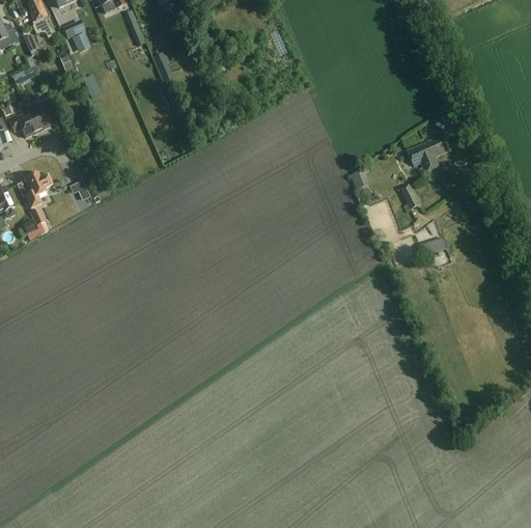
[(47,15),(40,0),(34,0),(27,3),(31,11),(30,12),(33,21),(32,22),(34,24),(32,25),(35,32),(44,28),(48,36),(54,33),(48,18),(47,19),(47,18),(46,16),(47,15)]
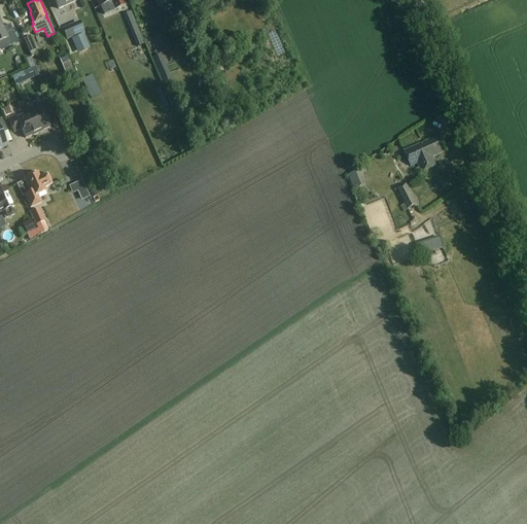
[(97,0),(99,4),(108,0),(110,0),(113,8),(125,3),(123,0),(97,0)]
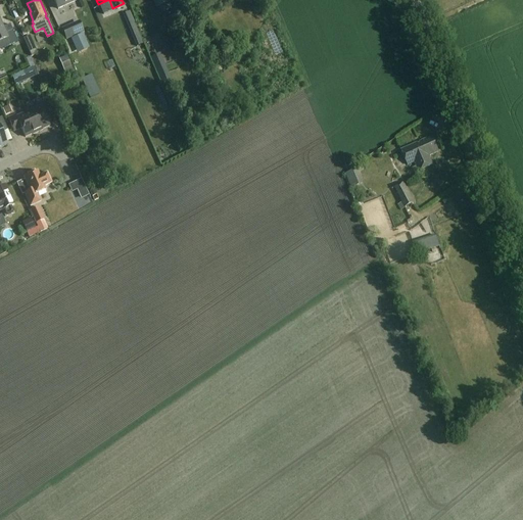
[(172,5),(170,0),(155,0),(160,10),(172,5)]
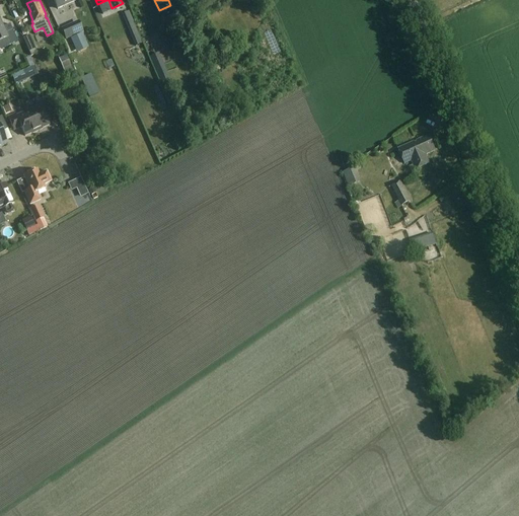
[(3,24),(0,17),(0,38),(4,37),(7,44),(17,39),(9,21),(3,24)]
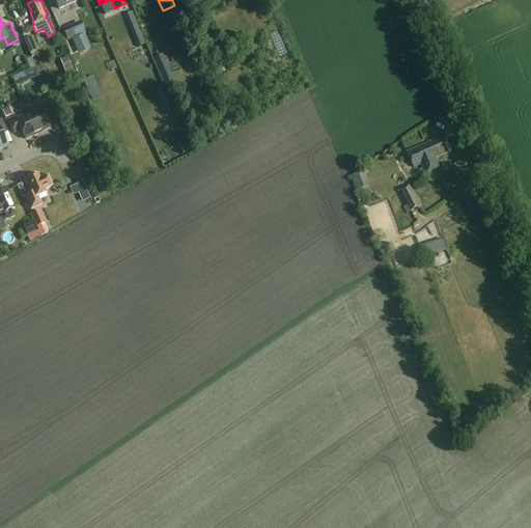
[(85,29),(80,19),(62,27),(67,37),(85,29)]
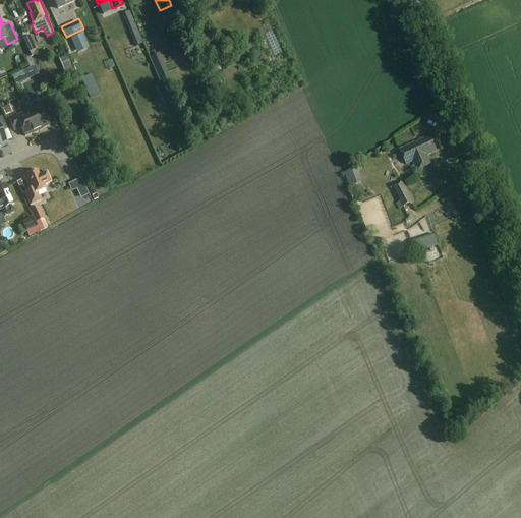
[(37,51),(30,33),(23,36),(31,53),(37,51)]
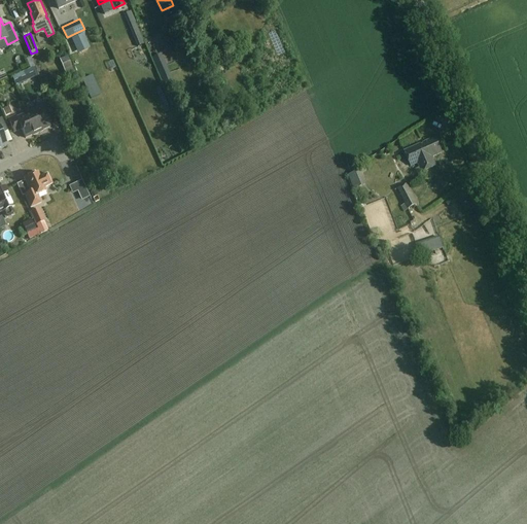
[(174,82),(162,51),(152,56),(165,86),(174,82)]
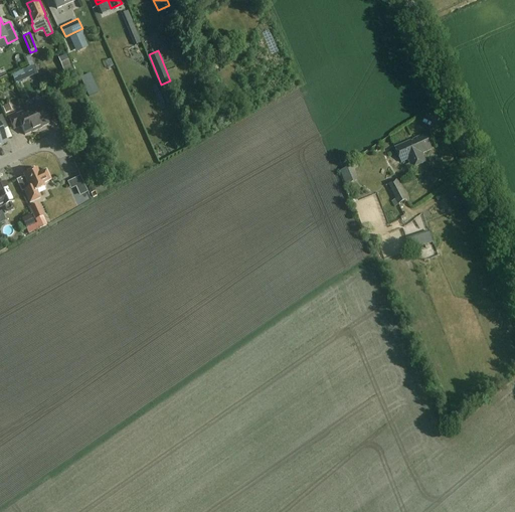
[(72,67),(67,54),(59,56),(64,70),(72,67)]
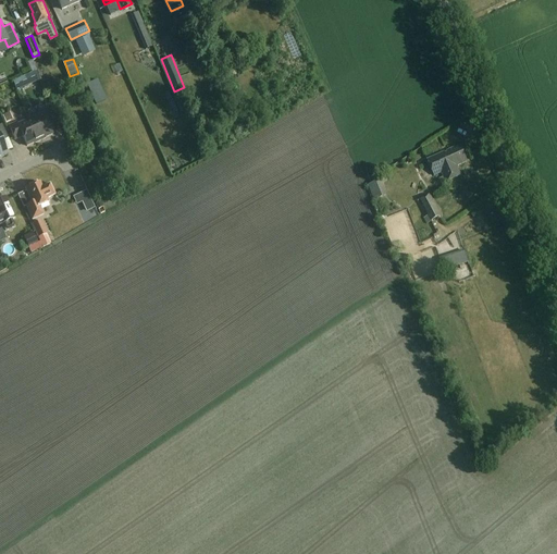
[(101,70),(103,62),(96,60),(94,66),(101,70)]
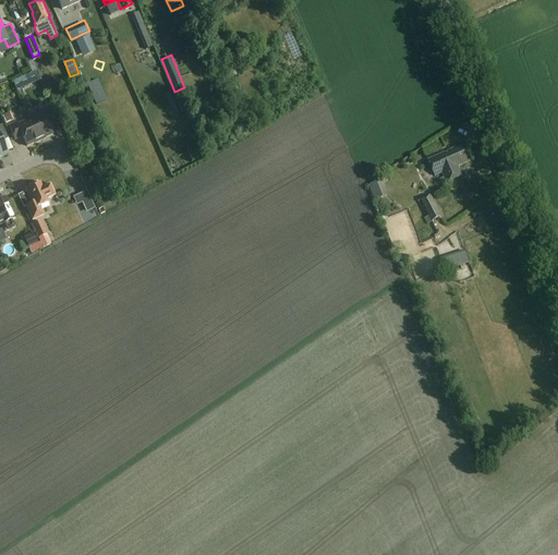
[(37,68),(13,79),(16,87),(40,77),(37,68)]
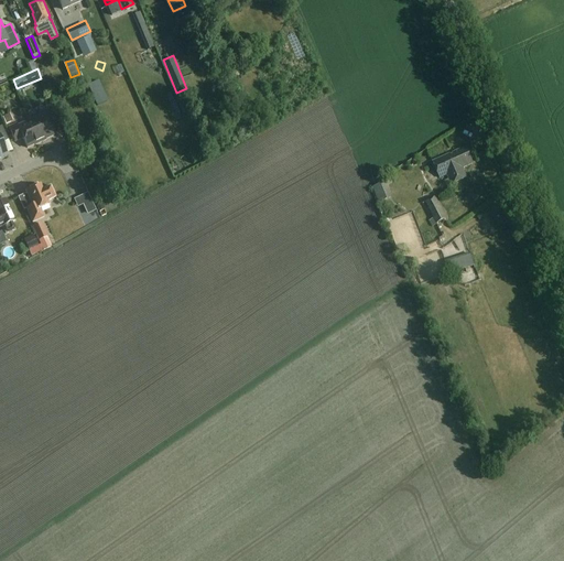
[(43,112),(30,118),(40,140),(45,138),(45,137),(53,133),(49,123),(56,120),(50,106),(42,110),(43,112)]
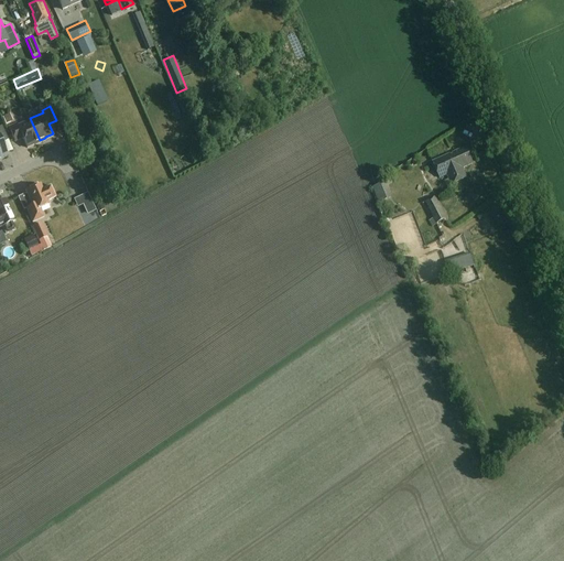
[(10,111),(3,115),(7,121),(13,118),(10,111)]
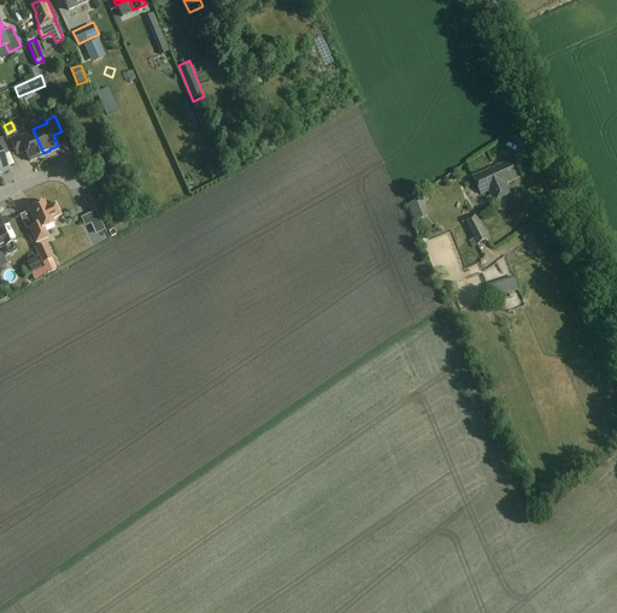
[(43,153),(33,129),(19,135),(18,133),(10,136),(16,152),(24,148),(29,159),(39,154),(39,155),(43,153)]
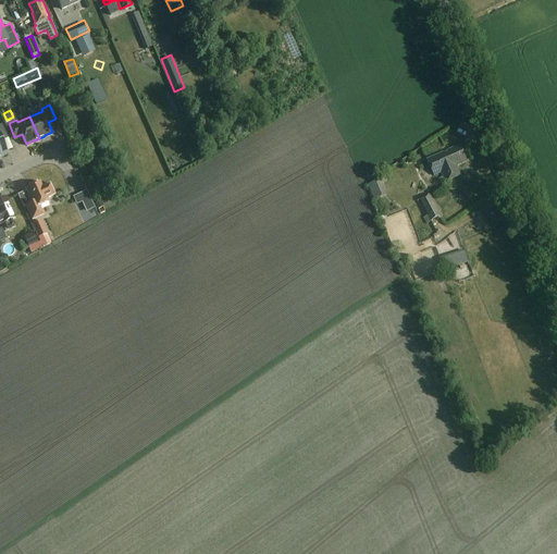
[(17,136),(10,142),(13,147),(21,143),(17,136)]
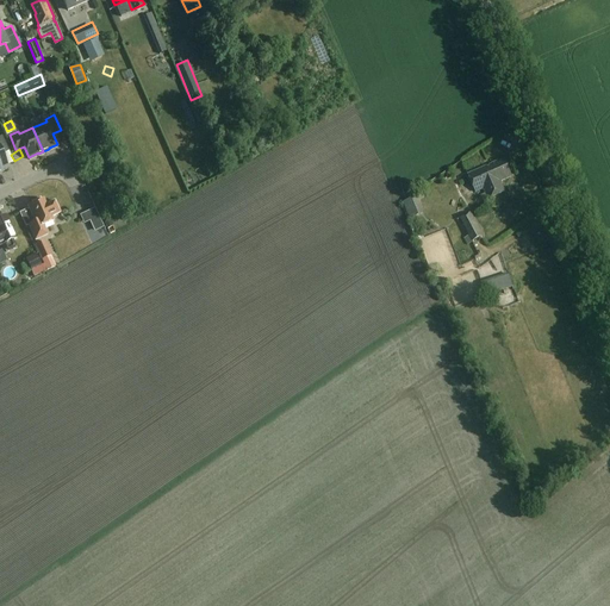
[(484,185),(489,195),(505,188),(500,177),(511,173),(505,158),(502,160),(500,157),(468,172),(475,188),(484,185)]
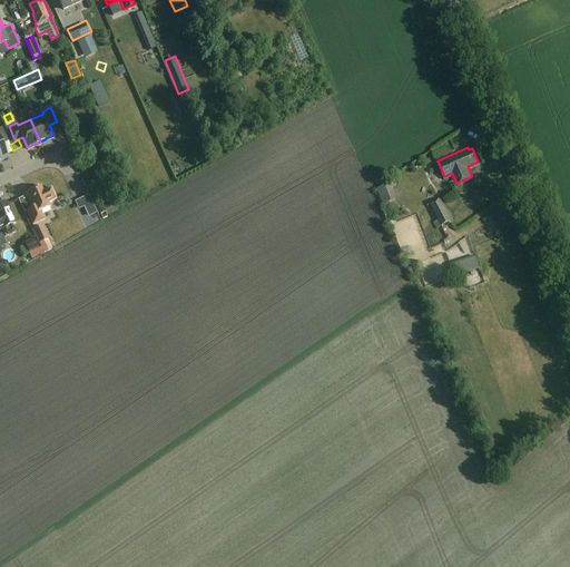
[(69,175),(64,178),(69,192),(75,188),(69,175)]
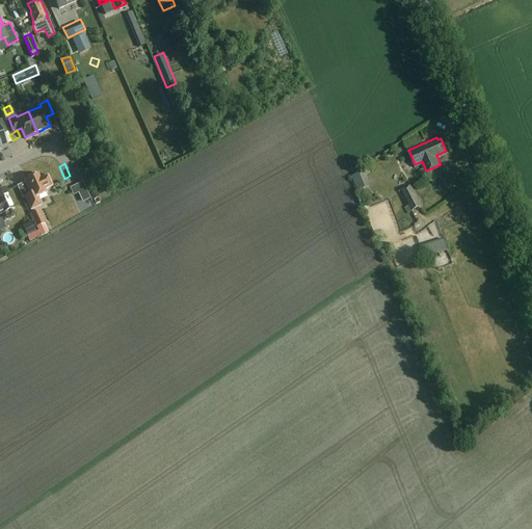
[(10,172),(14,182),(21,180),(18,169),(10,172)]
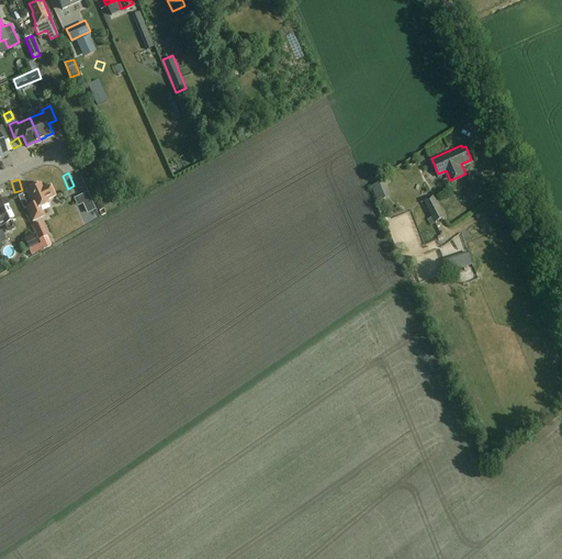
[(42,186),(40,181),(25,188),(32,203),(26,205),(32,219),(43,214),(40,205),(49,201),(47,197),(56,193),(51,181),(42,186)]
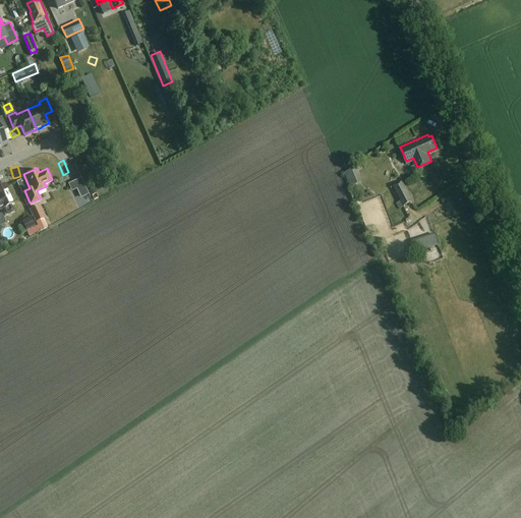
[(9,170),(2,173),(6,182),(13,179),(9,170)]
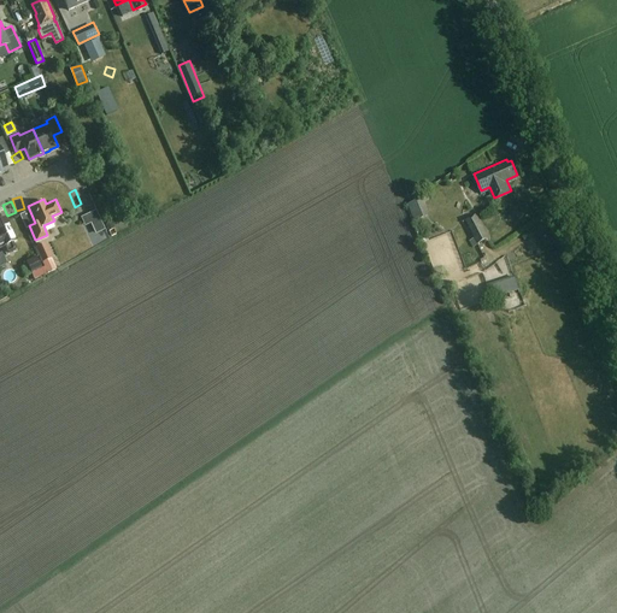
[(412,223),(421,220),(417,205),(409,206),(412,223)]
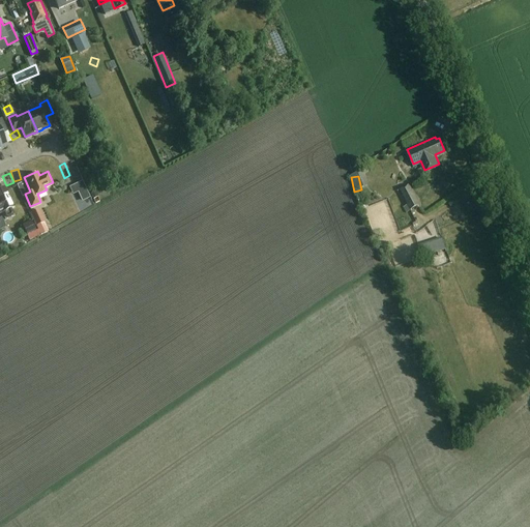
[(399,187),(407,202),(402,205),(406,210),(420,202),(408,181),(399,187)]
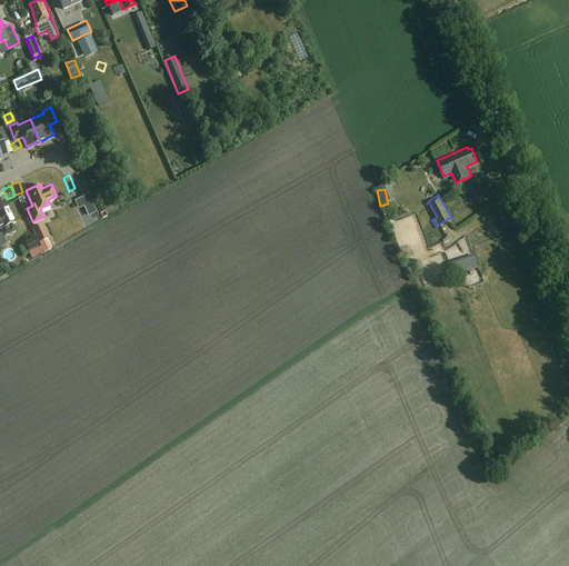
[(73,205),(77,214),(81,211),(89,227),(98,222),(88,198),(73,205)]
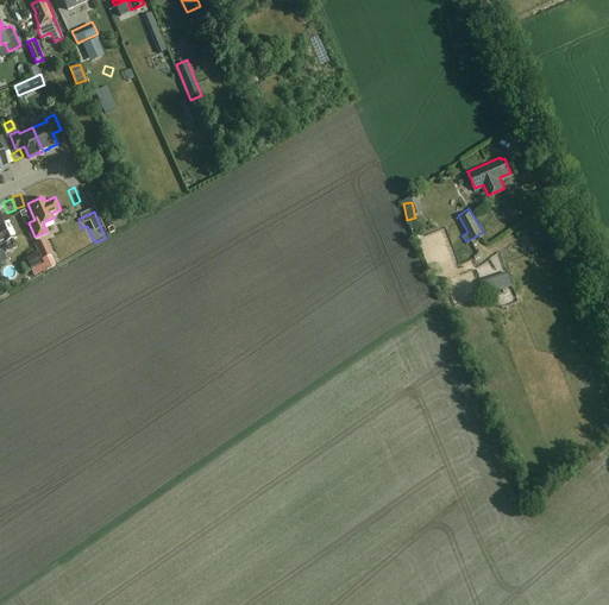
[(16,235),(6,213),(0,215),(0,241),(1,241),(4,247),(7,247),(14,246),(16,243),(13,237),(16,235)]
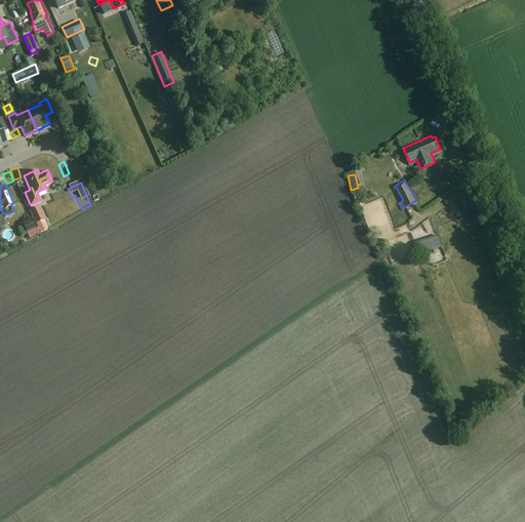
[(373,202),(367,204),(379,234),(386,232),(373,202)]
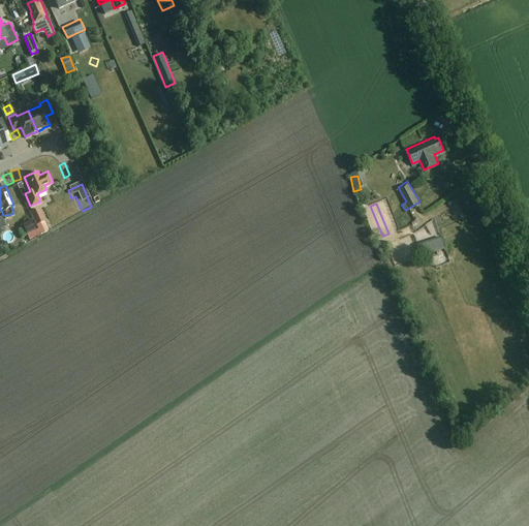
[(44,219),(40,207),(31,211),(35,222),(44,219)]
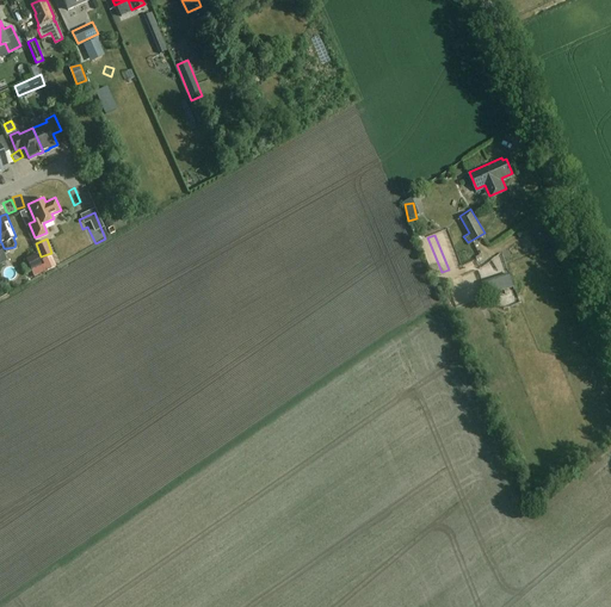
[(39,264),(36,253),(25,258),(29,267),(39,264)]
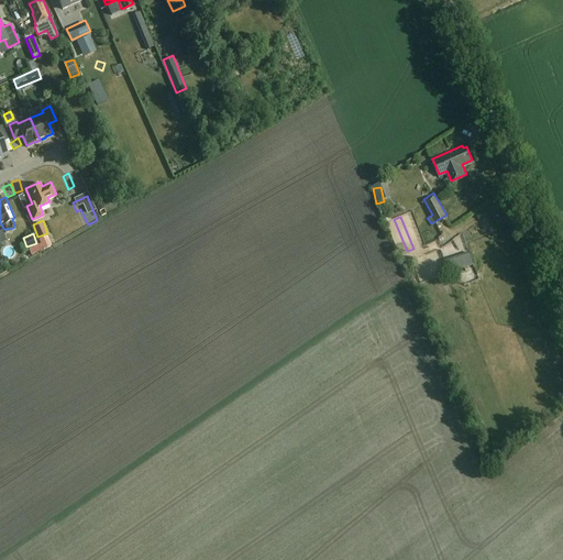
[(441,274),(438,256),(432,257),(432,252),(429,253),(432,275),(441,274)]
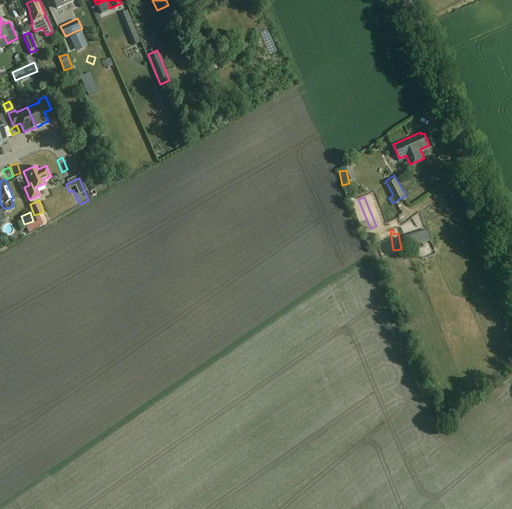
[(428,235),(412,236),(413,245),(429,243),(428,235)]
